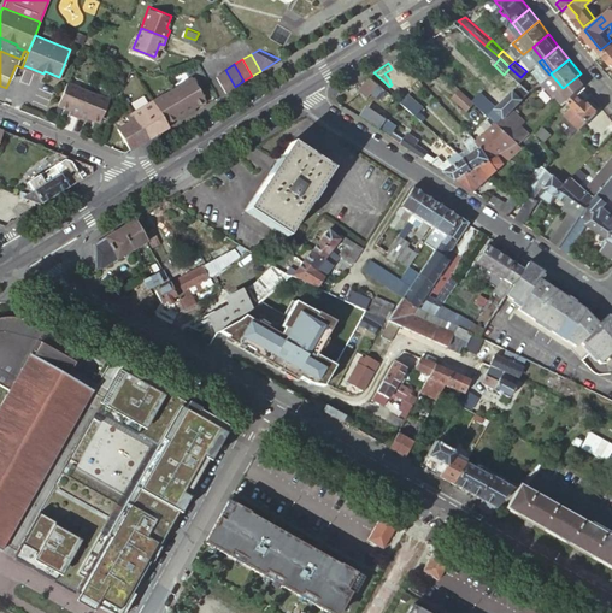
[(235,87),(225,70),(217,75),(227,92),(235,87)]
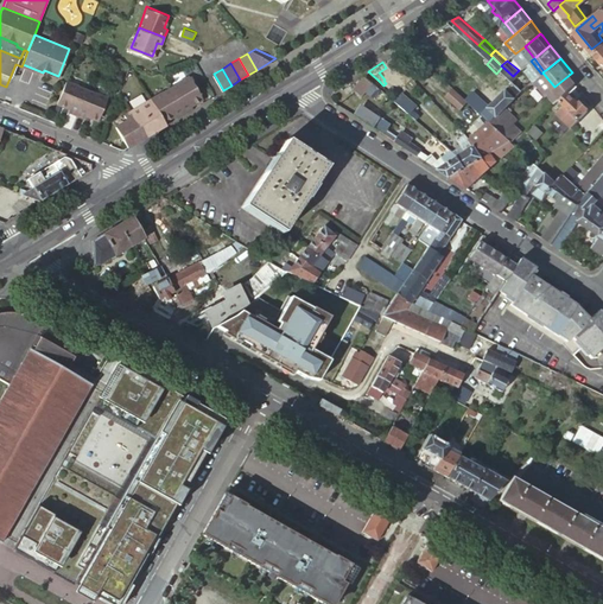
[(513,76),(518,80),(525,87),(532,82),(519,70),(513,76)]
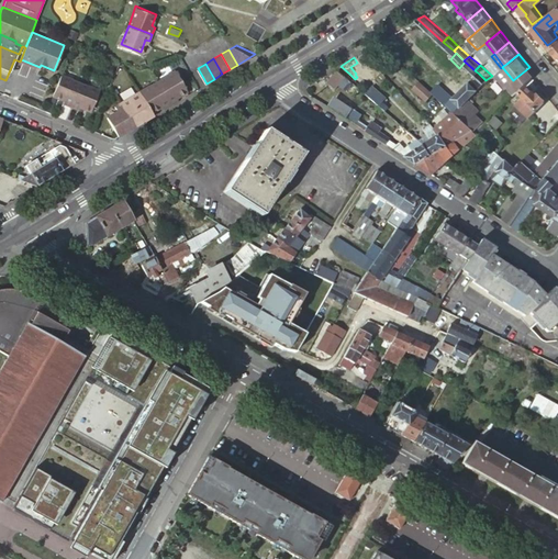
[(341,66),(327,74),(336,82),(349,74),(341,66)]
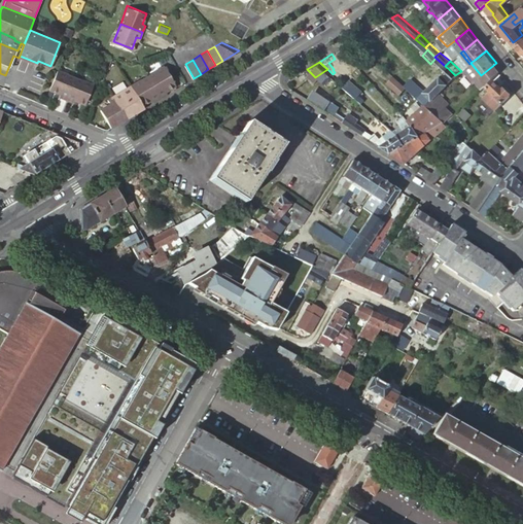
[(481,75),(471,63),(469,64),(466,66),(482,84),(499,67),(496,63),(481,75)]
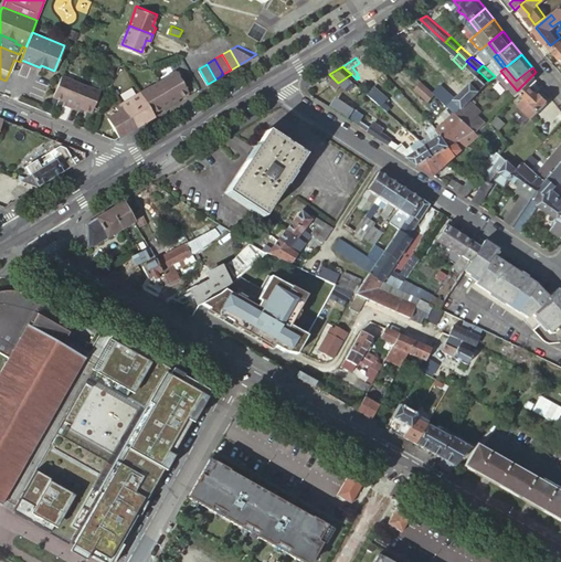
[(172,105),(180,101),(178,97),(184,94),(189,91),(177,70),(158,81),(172,105)]
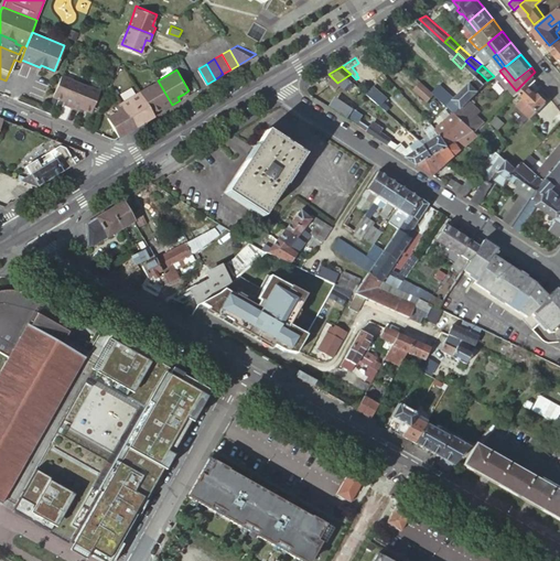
[(61,74),(53,94),(64,99),(63,103),(71,106),(81,82),(61,74)]
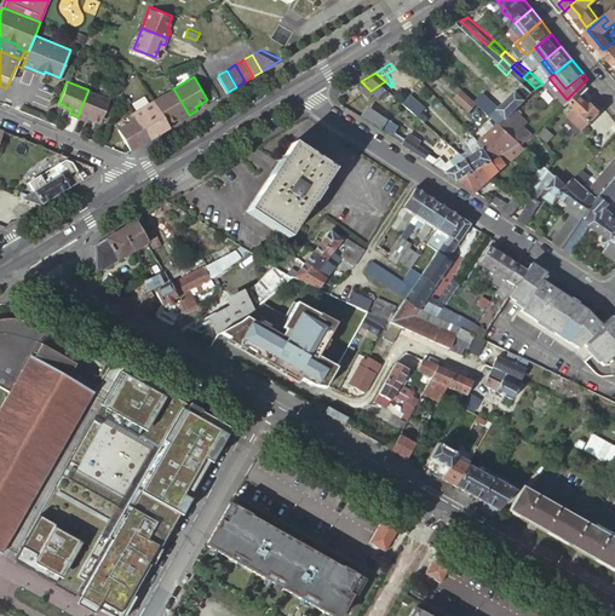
[(478,98),(487,107),(503,120),(515,108),(522,102),(533,91),(526,84),(521,88),(519,87),(501,104),(486,90),(478,98)]
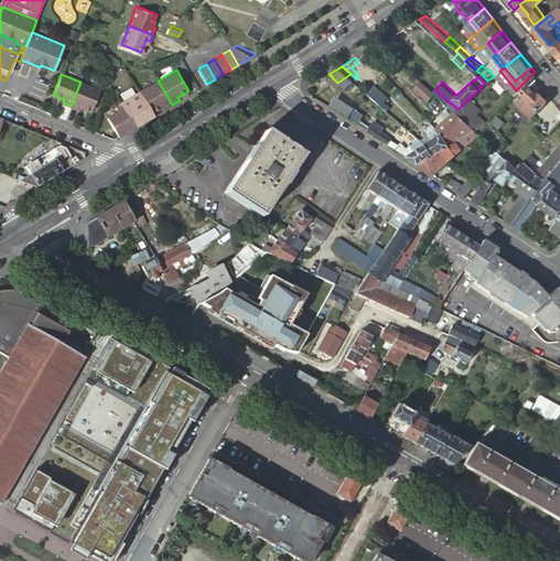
[(427,82),(424,79),(419,85),(438,103),(443,97),(435,89),(427,82)]
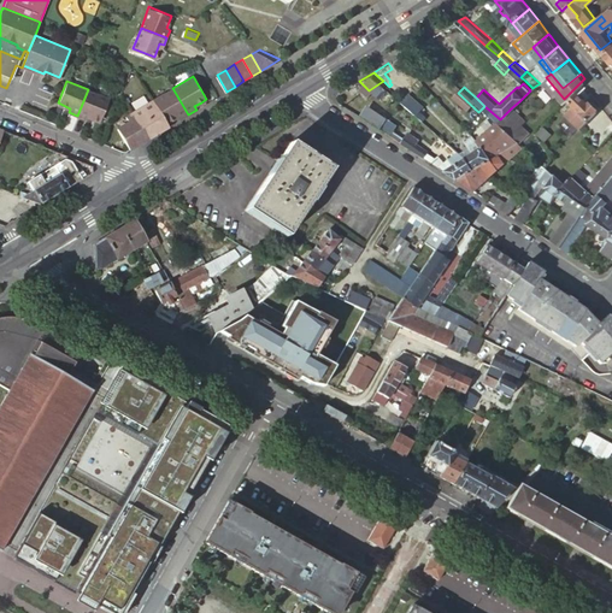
[(159,108),(168,123),(171,121),(178,116),(181,119),(188,115),(172,88),(154,100),(159,108)]
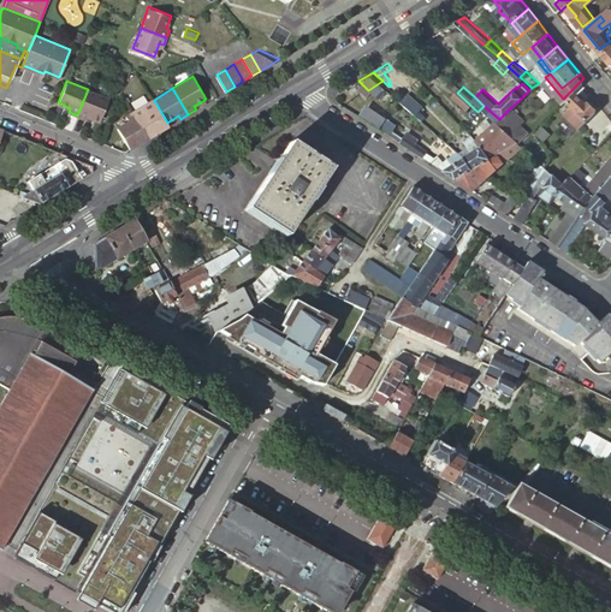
[(88,89),(77,116),(85,119),(87,114),(99,120),(108,97),(88,89)]
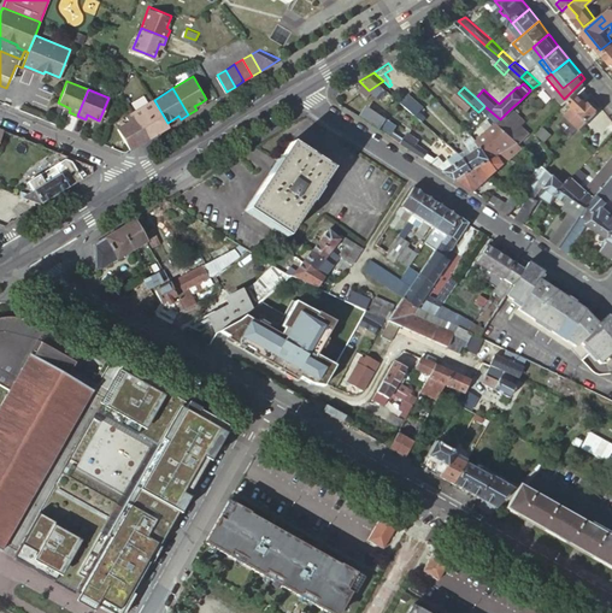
[(583,127),(592,118),(600,108),(592,100),(590,101),(580,92),(572,100),(576,104),(568,111),(583,127)]
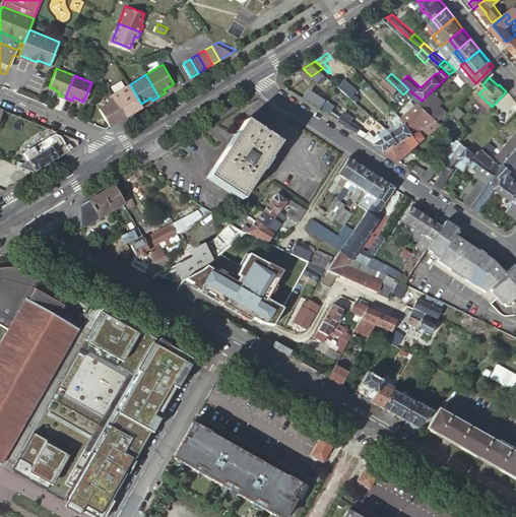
[(350,81),(344,87),(350,92),(359,100),(362,97),(357,92),(360,88),(350,81)]
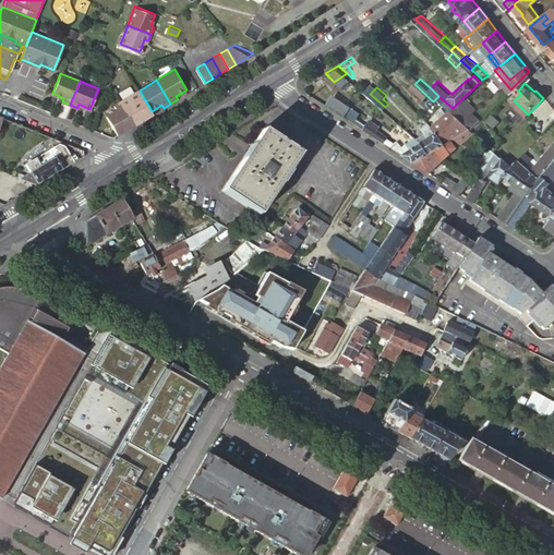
[(153,115),(152,111),(144,98),(140,91),(121,100),(134,125),(143,120),(153,115)]
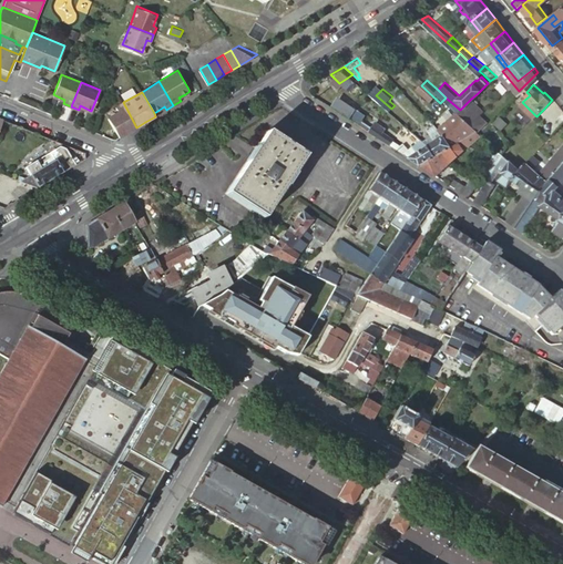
[(357,108),(340,98),(336,105),(352,116),(357,108)]
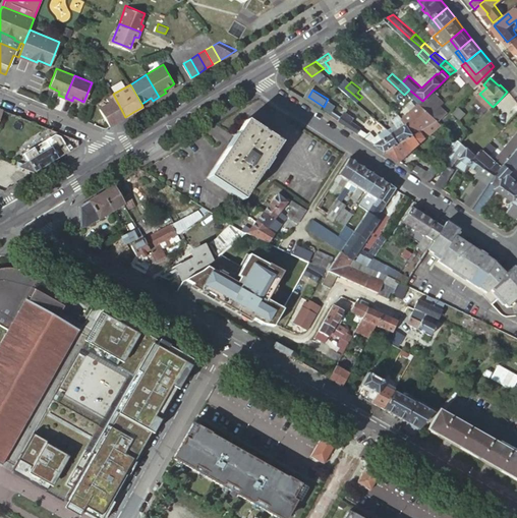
[(433,91),(422,101),(433,111),(441,118),(451,110),(441,102),(443,100),(433,91)]
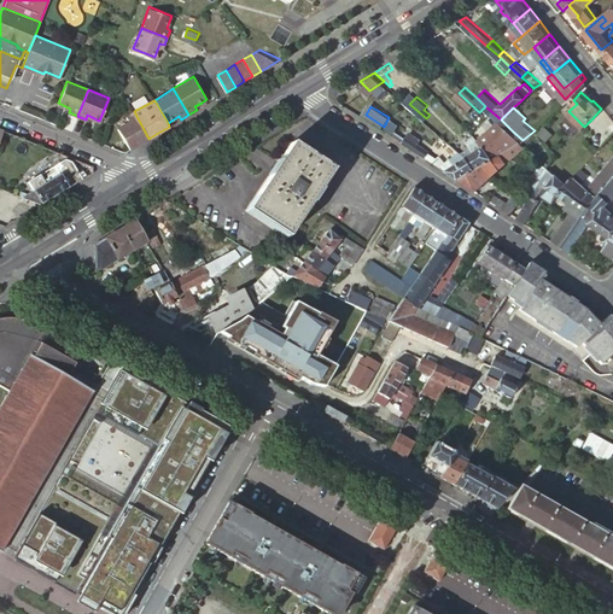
[(149,139),(134,111),(127,116),(128,120),(116,126),(129,150),(130,150),(139,145),(149,139)]
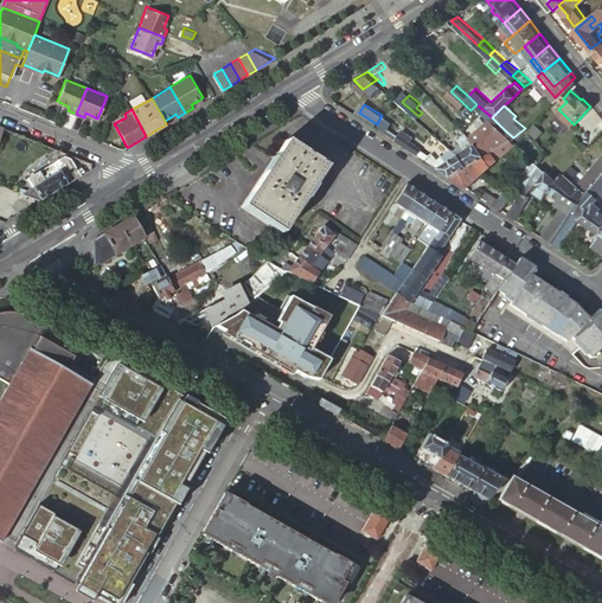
[(473,136),(487,154),(494,149),(513,138),(504,129),(492,117),(473,136)]
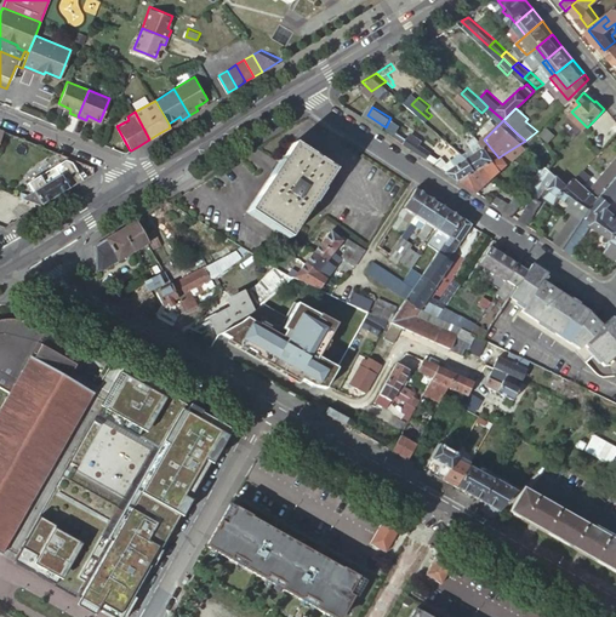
[(498,158),(484,140),(479,135),(471,142),(478,148),(482,152),(472,156),(479,169),(483,166),(484,166),(498,158)]
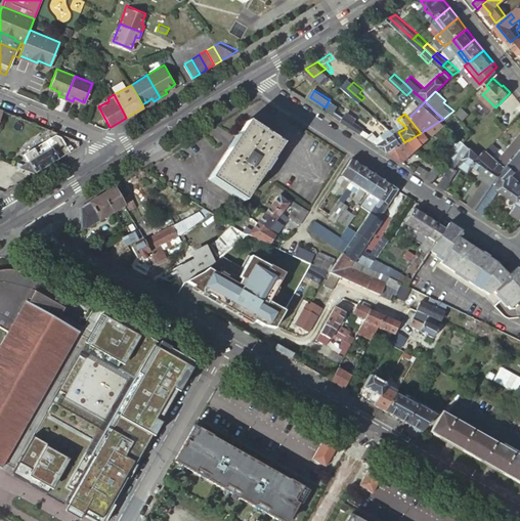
[(249,119),(209,175),(244,199),(283,142),(249,119)]
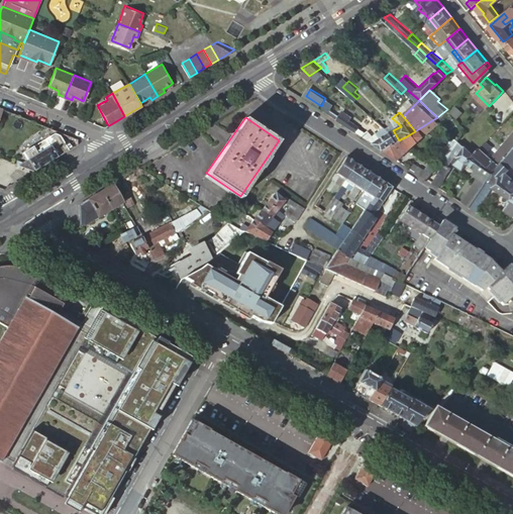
[(421,127),(415,131),(403,138),(411,147),(441,120),(437,117),(421,127)]
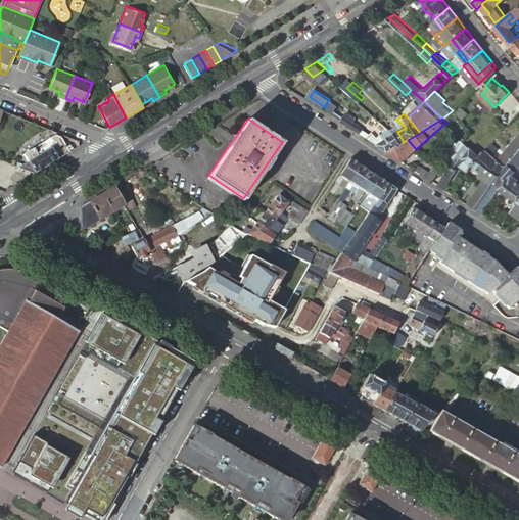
[(352,126),(362,132),(365,127),(356,121),(352,126)]
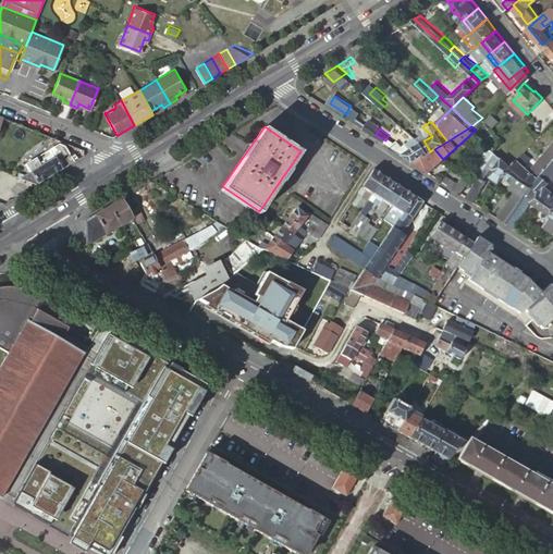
[(499,146),(502,142),(499,136),(493,142),(495,144),(493,147),(495,149),(499,146)]
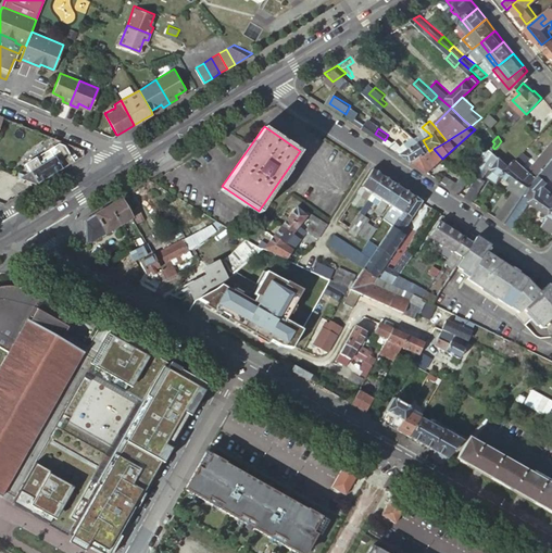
[(404,152),(415,160),(429,151),(423,140),(404,152)]
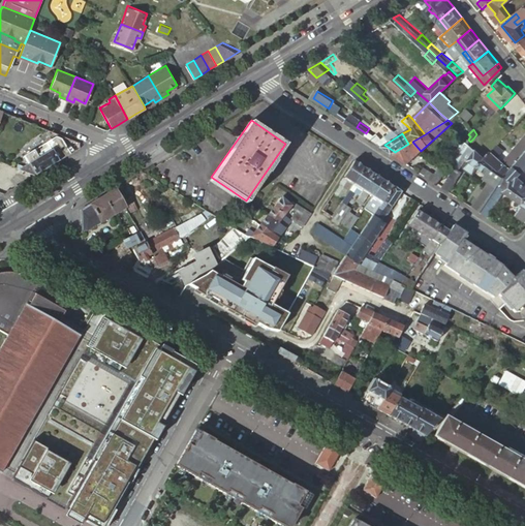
[(27,153),(21,166),(37,173),(71,151),(63,136),(57,134),(27,153)]
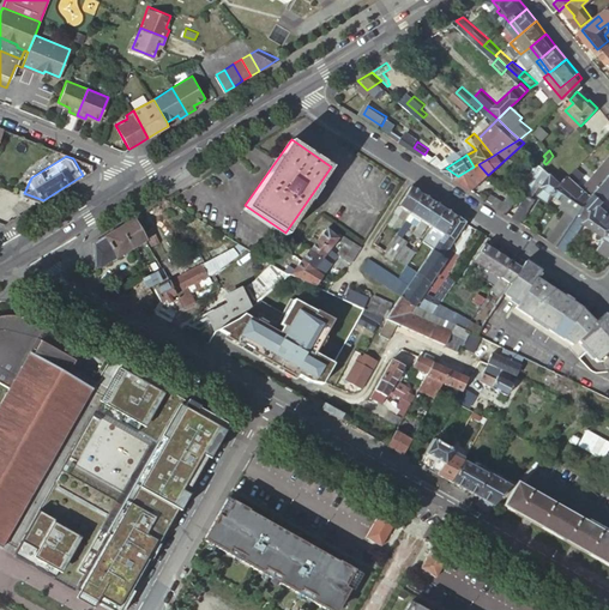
[(572,174),(565,181),(588,203),(608,180),(608,157),(585,185),(580,180),(572,174)]
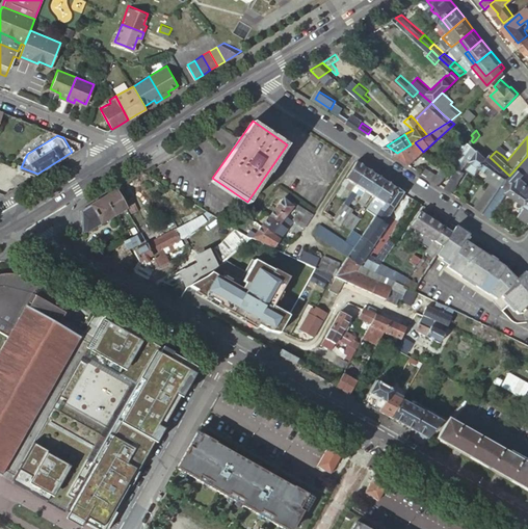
[(411,144),(397,153),(412,162),(423,152),(415,142),(414,142),(411,144)]
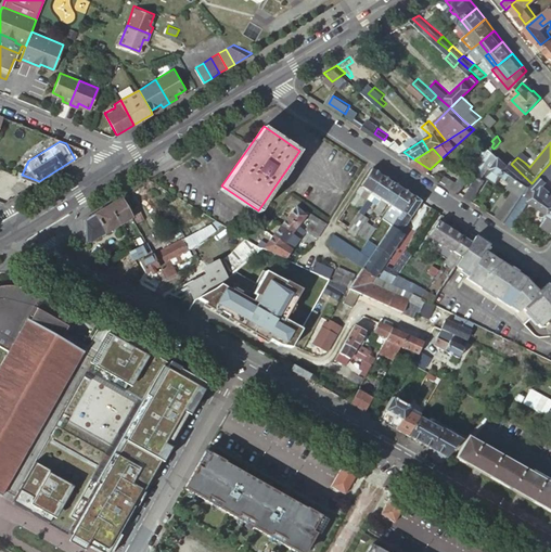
[(478,163),(485,167),(488,163),(494,154),(487,150),(478,163)]
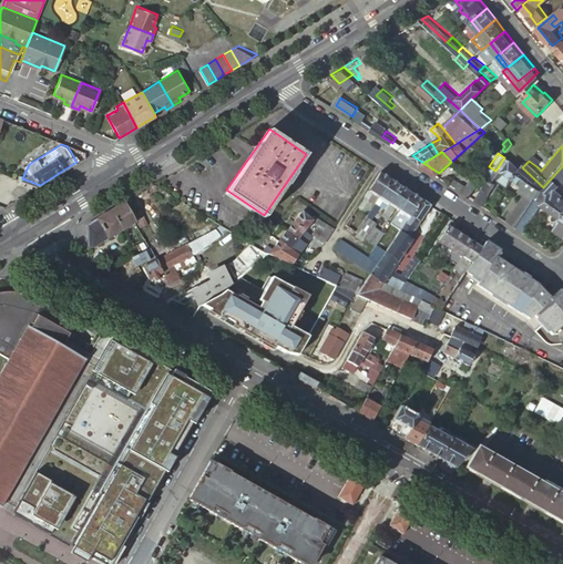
[(536,153),(529,161),(536,166),(543,159),(536,153)]
